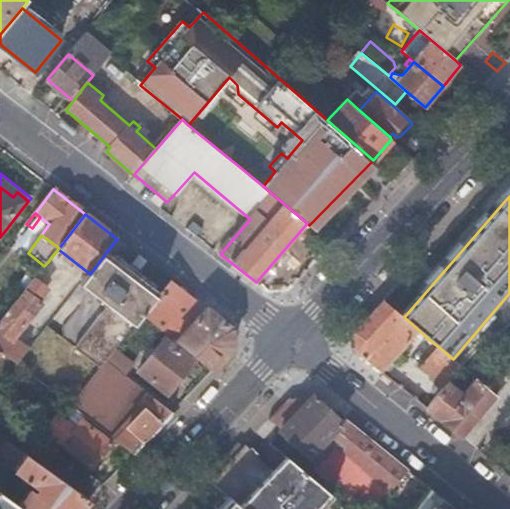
[(447,237),(421,265),(431,275),(458,247),(447,237)]
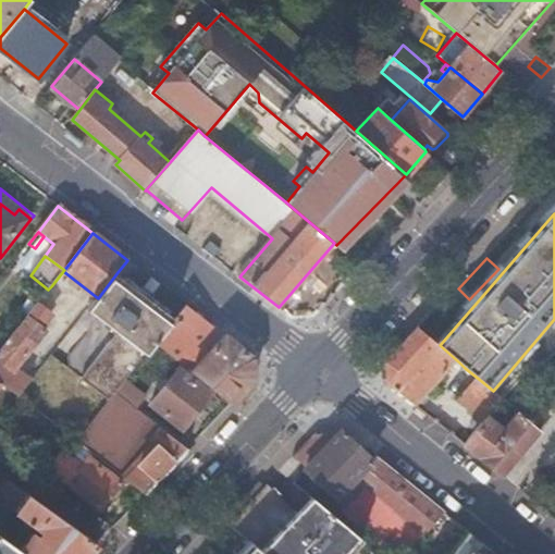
[(111,401),(118,393),(156,343),(173,320),(147,302),(139,295),(114,277),(98,298),(88,310),(119,334),(85,380),(111,401)]
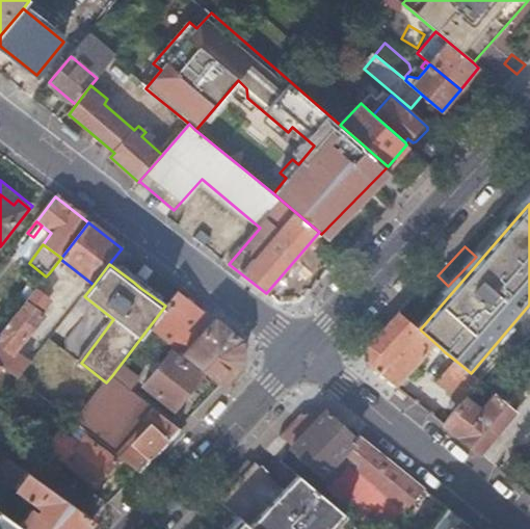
[(42,283),(45,285),(48,288),(55,279),(49,273),(46,276),(42,283)]
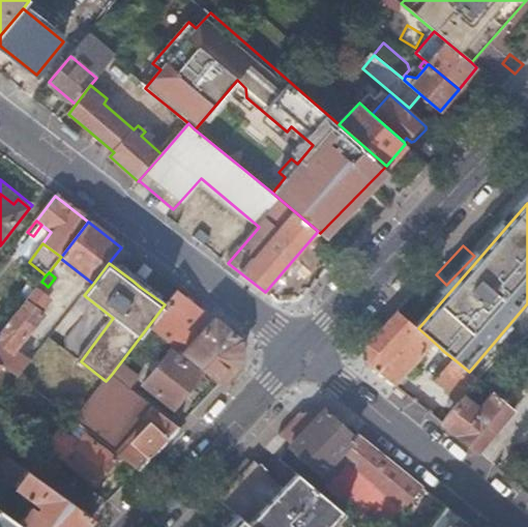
[(133,281),(140,287),(146,280),(138,273),(133,281)]
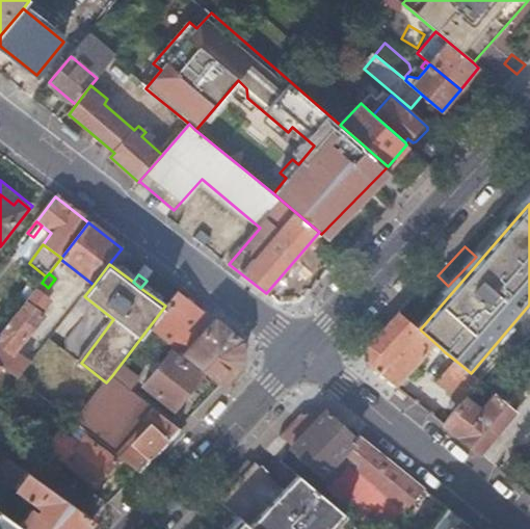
[(0,366),(19,380),(30,366),(15,353),(43,317),(41,314),(50,302),(37,294),(45,285),(42,283),(0,336),(0,366)]
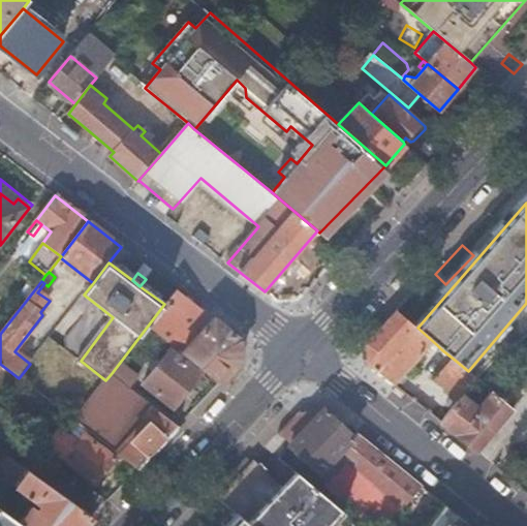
[(183,353),(221,383),(243,361),(241,339),(215,319),(200,335),(196,332),(211,315),(176,288),(164,304),(148,326),(179,350),(189,340),(193,343),(183,353)]
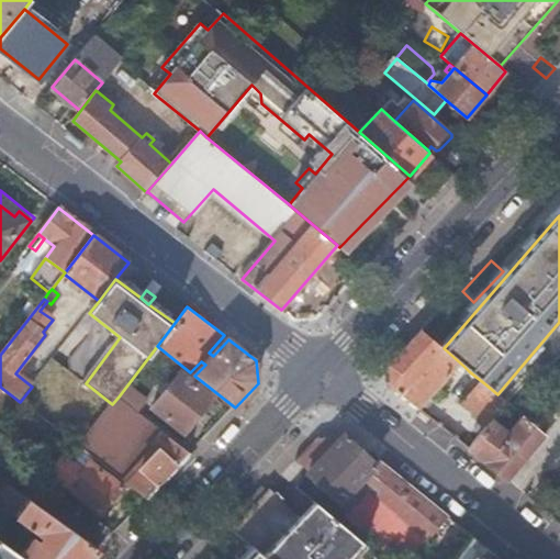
[(444,348),(424,332),(391,366),(392,389),(421,411),(459,371),(463,366),(444,348)]
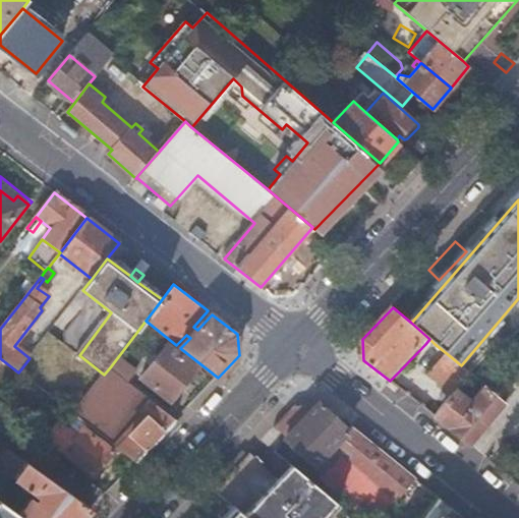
[(197,330),(212,314),(208,310),(193,327),(197,330)]
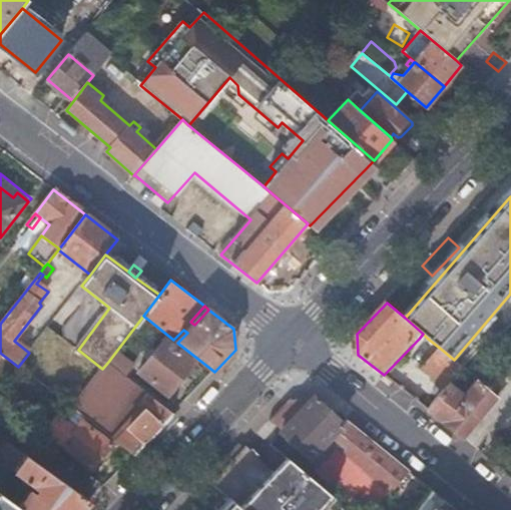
[(423,334),(419,339),(424,343),(428,339),(423,334)]
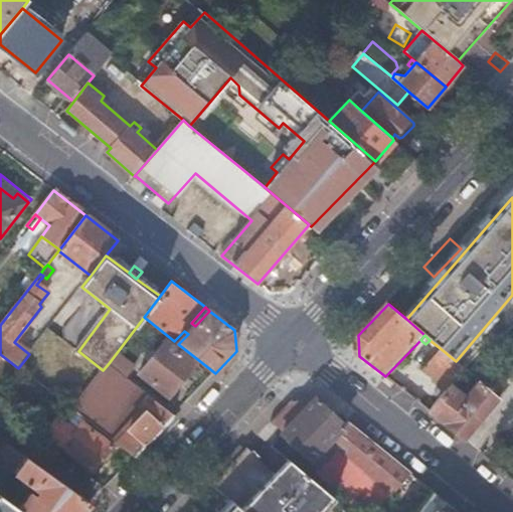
[(168,343),(142,373),(171,396),(195,365),(168,343)]
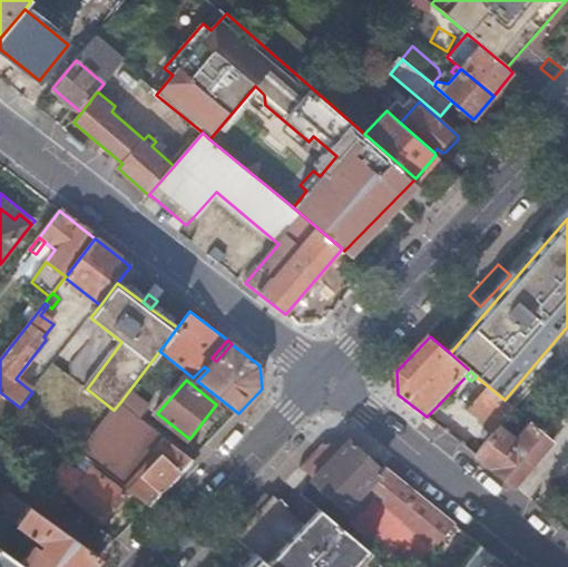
[(498,433),(477,458),(517,489),(556,445),(534,426),(518,441),(502,429),(517,411),(505,400),(491,389),(471,412),(498,433)]
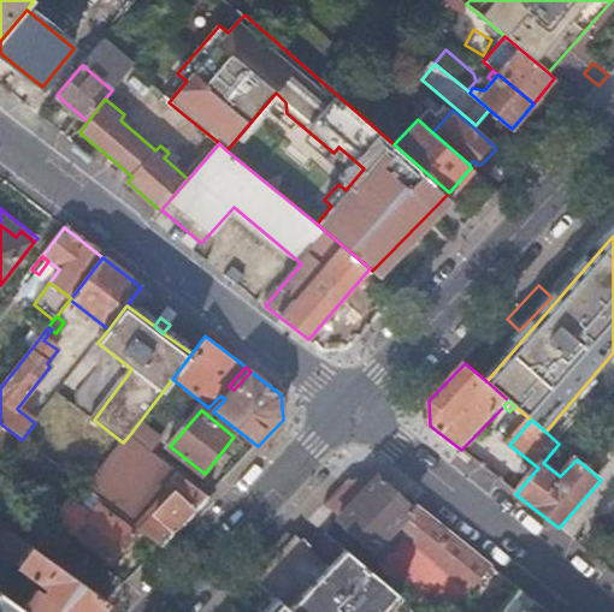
[(0,468),(22,440),(0,423),(0,468)]
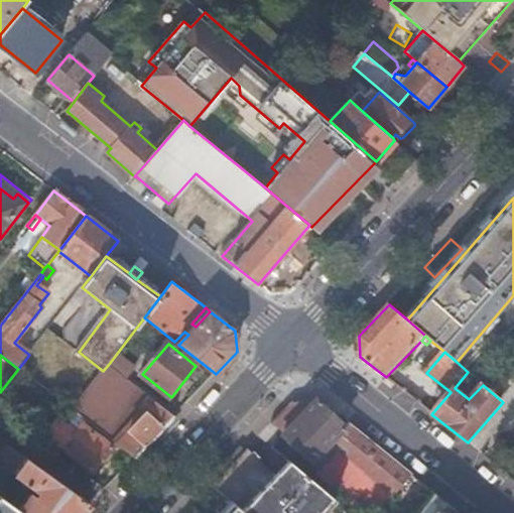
[(86,420),(136,459),(175,416),(109,364),(103,371),(73,410),(86,420)]
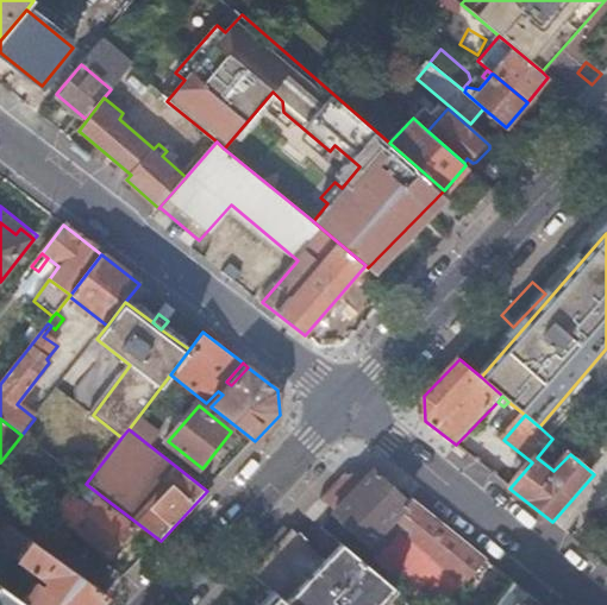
[(321,498),(336,511),(374,471),(344,473),(321,498)]
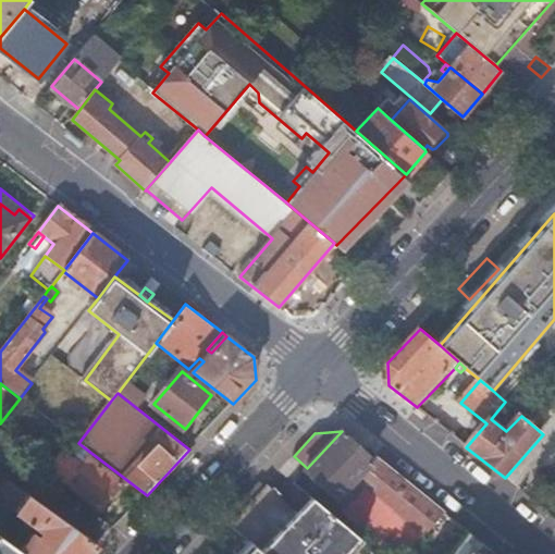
[(345,508),(354,515),(366,504),(357,496),(366,487),(357,478),(373,460),(342,431),(307,468),(305,470),(345,508)]
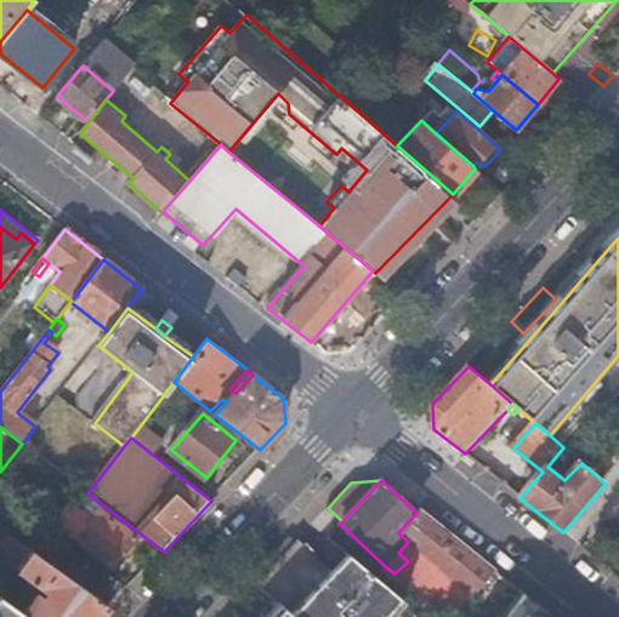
[(98,510),(103,506),(87,493),(72,510),(67,509),(57,523),(58,526),(114,569),(136,538),(98,510)]
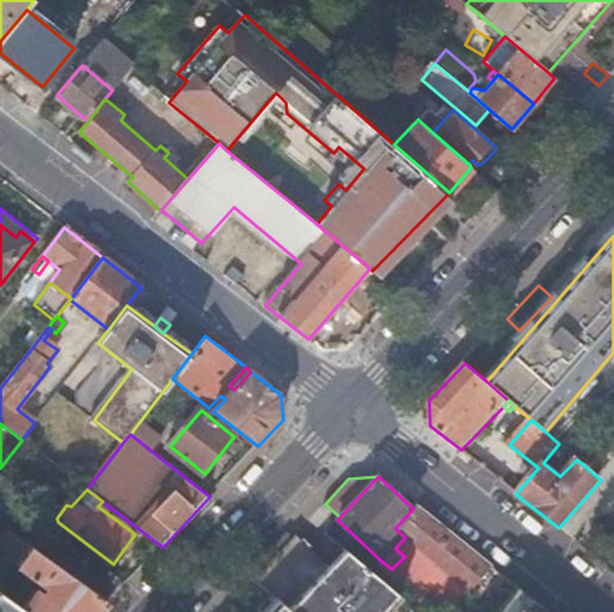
[(455,611),(471,593),(493,611),(500,611),(506,604),(518,588),(415,506),(413,509),(395,528),(405,538),(395,548),(405,557),(391,569),(442,611),(455,611)]
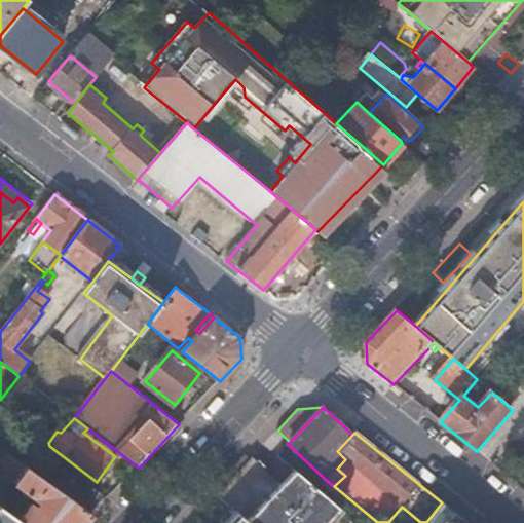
[(85,522),(94,515),(6,452),(0,460),(0,470),(31,493),(25,501),(31,507),(21,520),(24,522),(85,522)]
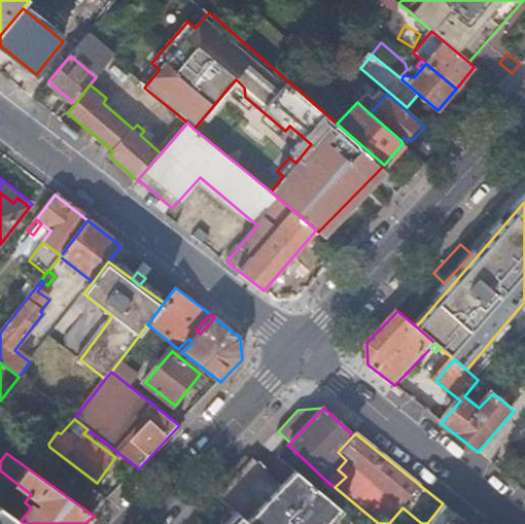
[(247,520),(251,523),(331,523),(343,511),(294,470),(283,483),(254,456),(217,495),(237,512),(247,520)]
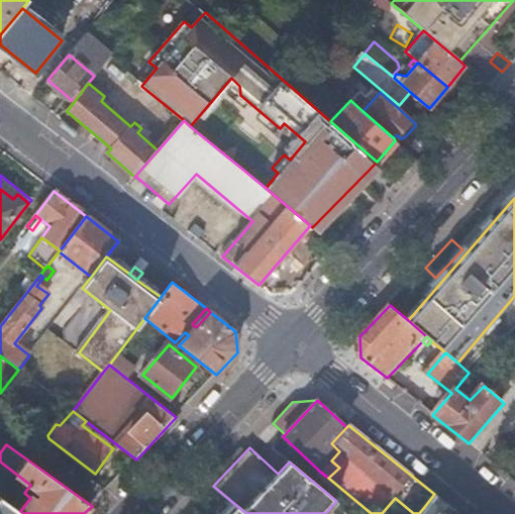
[(459,513),(434,494),(418,513),(459,513)]
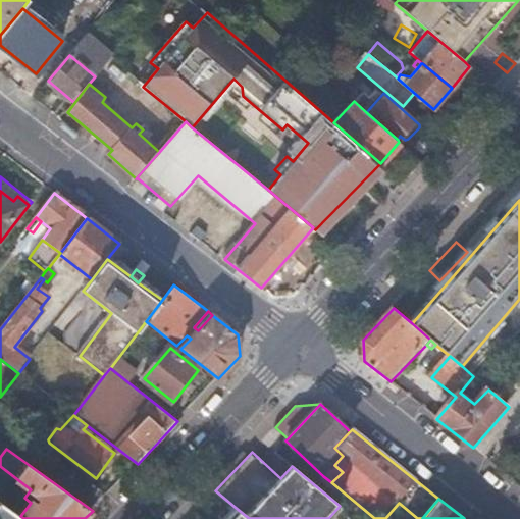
[(23,518),(20,516),(0,501),(0,518),(23,518)]
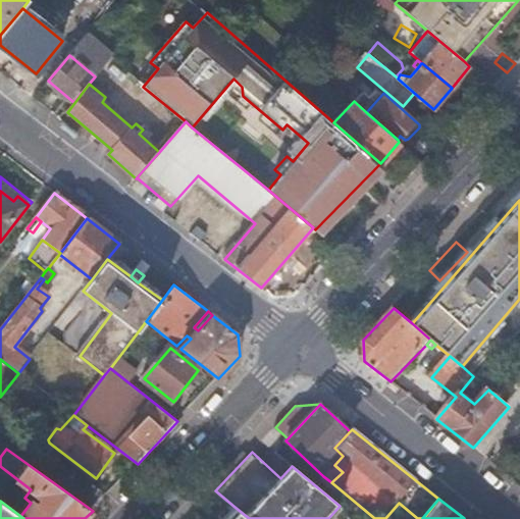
[(249,518),(245,515),(235,507),(223,518),(249,518)]
